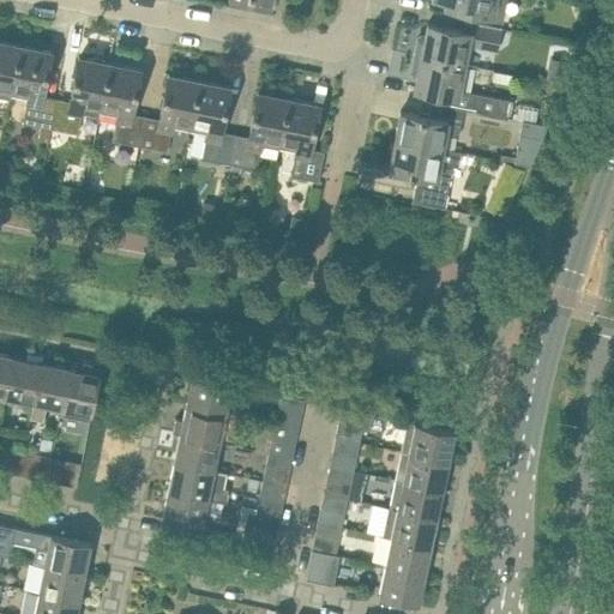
[(251,0),(229,0),(228,5),(264,12),(266,2),(251,0)]
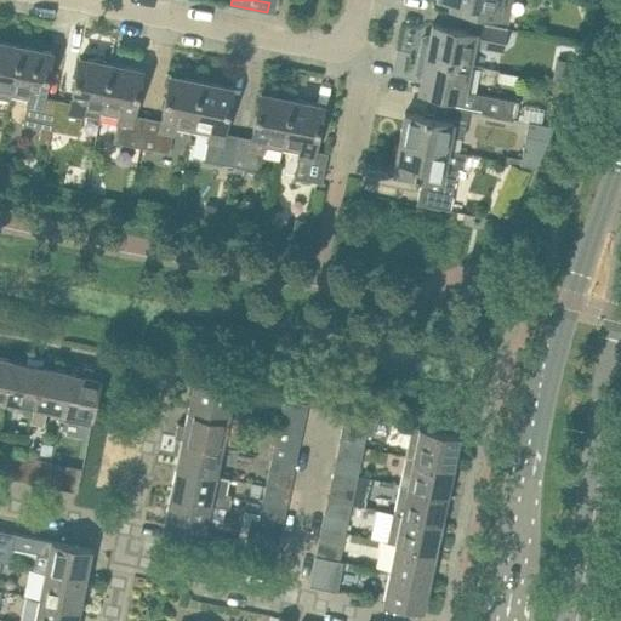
[(507,22),(511,0),(450,0),(449,10),(507,22)]
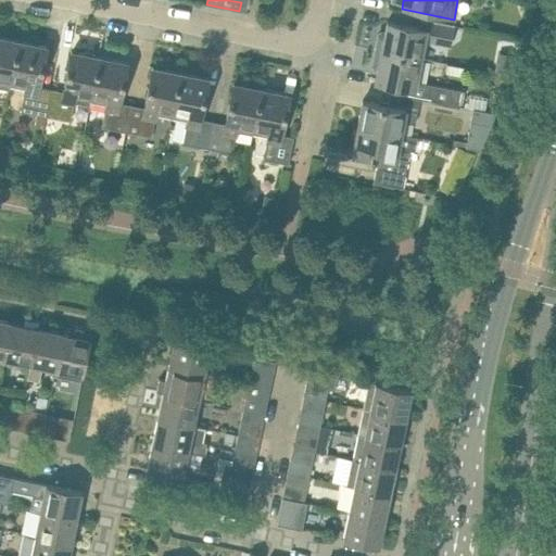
[(453,25),(442,23),(421,19),(419,27),(387,21),(384,33),(381,32),(378,34),(375,49),(419,58),(425,35),(450,40),(453,25)]
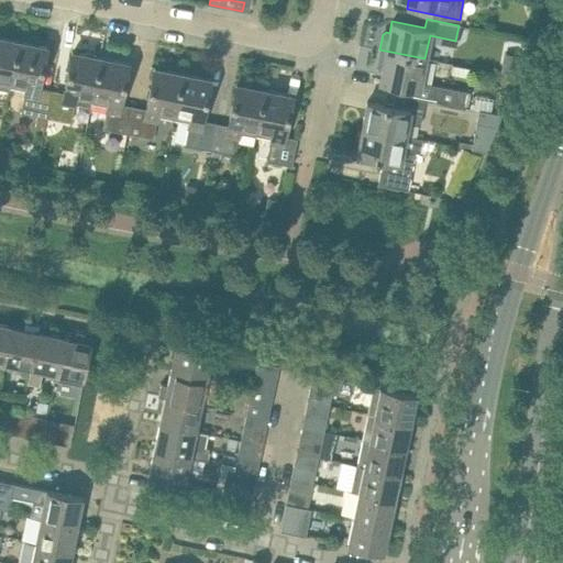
[(0,78),(10,80),(18,41),(0,37),(0,78)]
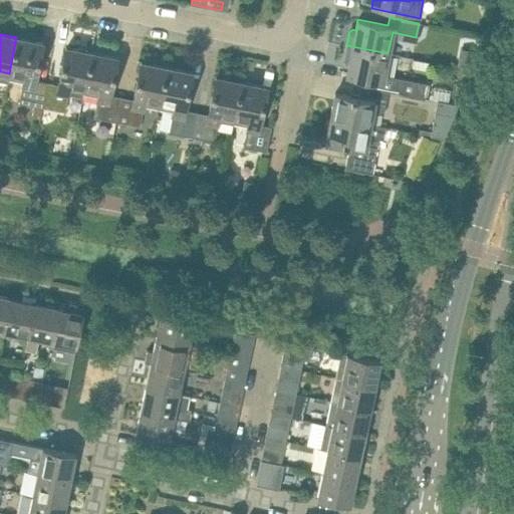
[(42,42),(16,37),(9,73),(24,76),(18,102),(34,105),(32,116),(39,118),(41,106),(42,106),(46,81),(35,79),(42,42)]
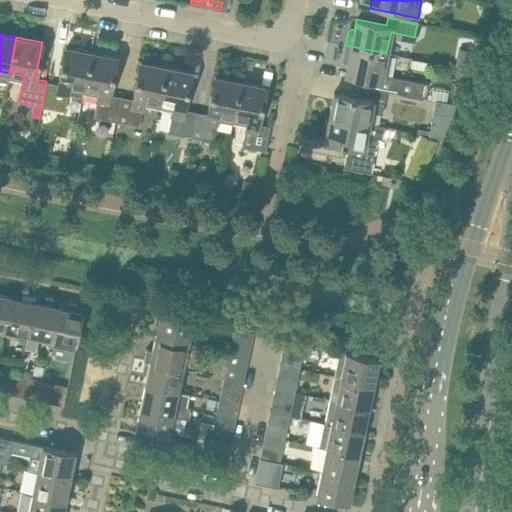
[(382,74),(386,53),(345,45),(342,59),(344,62),(348,63),(346,74),(375,80),(374,88),(386,90),(403,93),(421,97),(424,84),(405,81),(405,79),(382,74)]
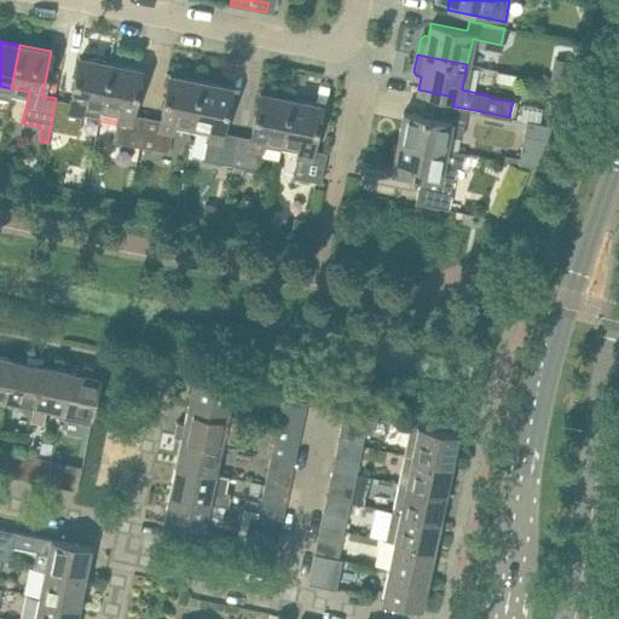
[(102,105),(110,63),(79,57),(70,102),(56,98),(51,128),(77,134),(84,103),(102,105)]
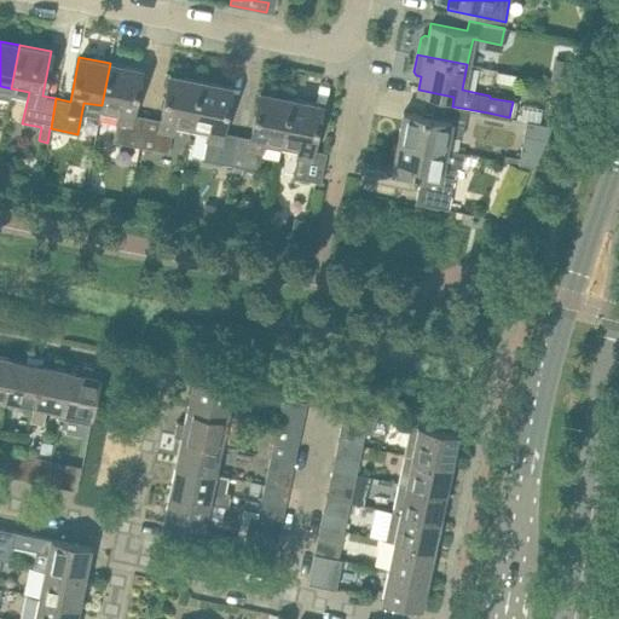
[(140,69),(110,63),(102,105),(119,109),(113,140),(140,146),(146,116),(132,114),(140,69)]
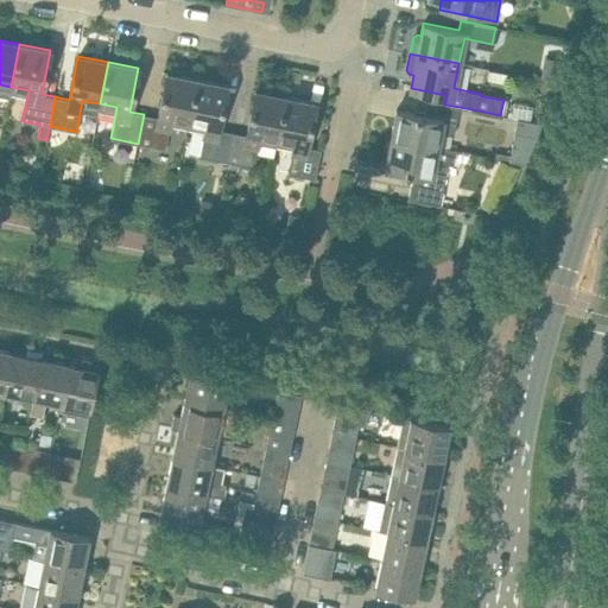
[(542,69),(539,80),(555,82),(557,73),(542,69)]
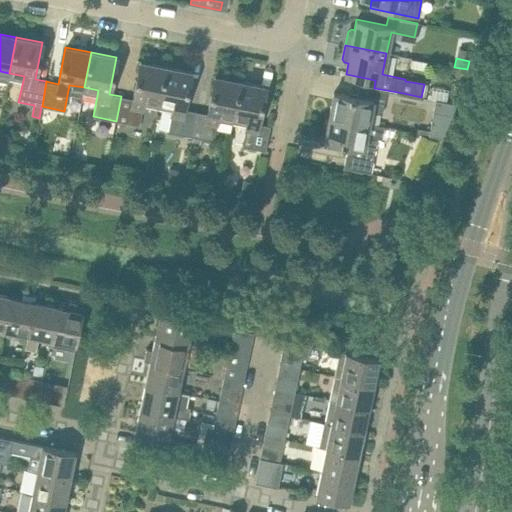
[(158,102),(165,67),(140,62),(133,99),(121,96),(116,121),(139,125),(144,99),(158,102)]
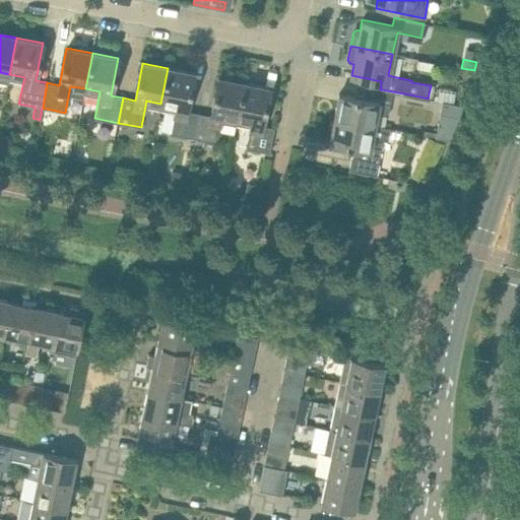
[(194,73),(168,68),(160,104),(176,107),(171,133),(194,138),(198,113),(187,111),(194,73)]
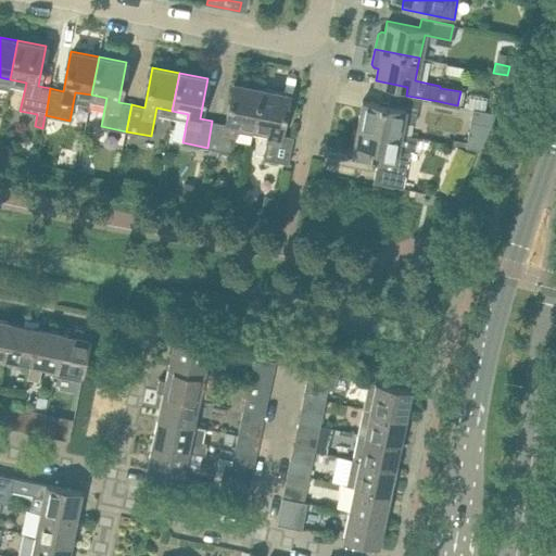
[(253,127),(261,88),(232,83),(225,123),(212,121),(207,148),(231,152),(237,124),(253,127)]
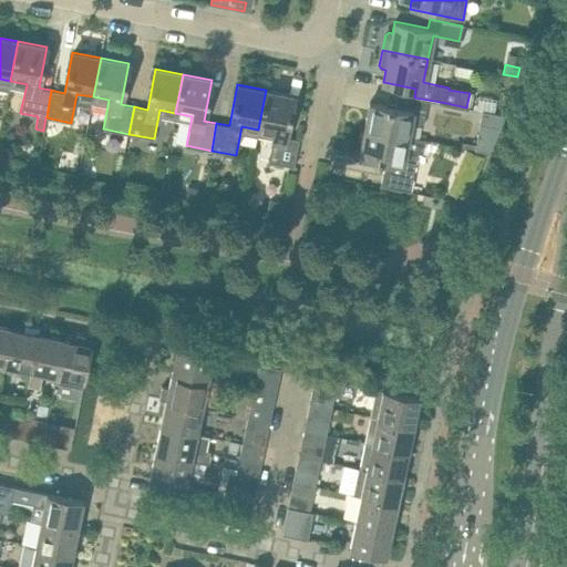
[(294,95),(266,90),(258,130),(274,132),(268,162),(294,166),(299,138),(286,136),(294,95)]
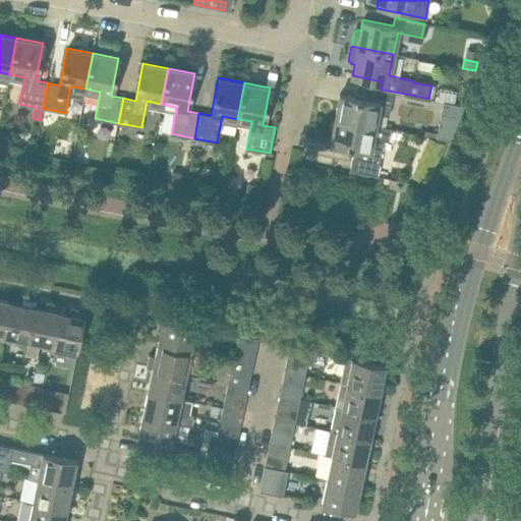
[(393,92),(381,90),(365,87),(363,99),(340,94),(335,118),(374,126),(377,114),(389,116),(393,92)]
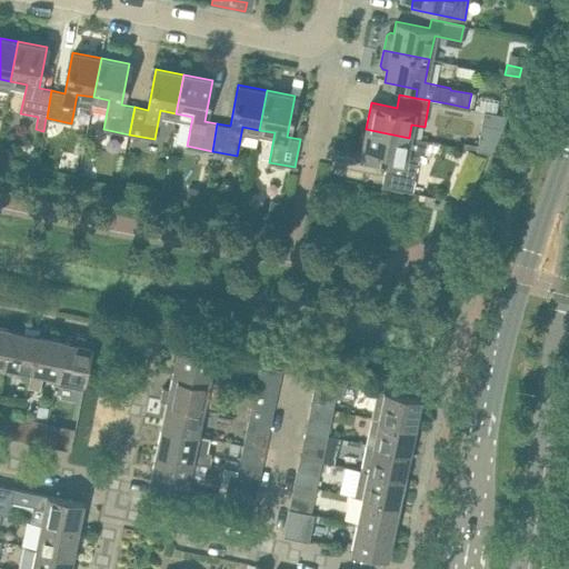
[(491,153),(507,116),(483,111),(476,150),(491,153)]
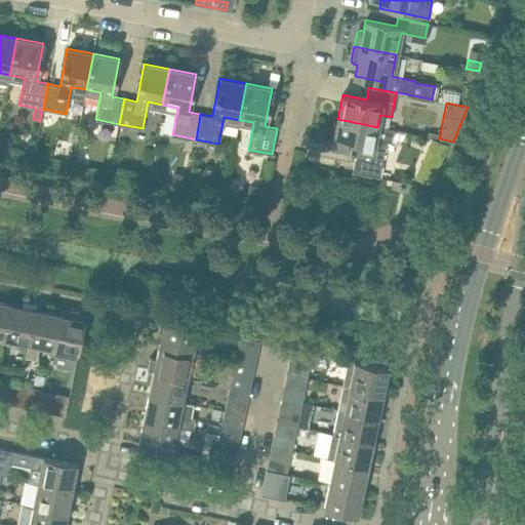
[(43,116),(40,128),(50,130),(52,117),(43,116)]
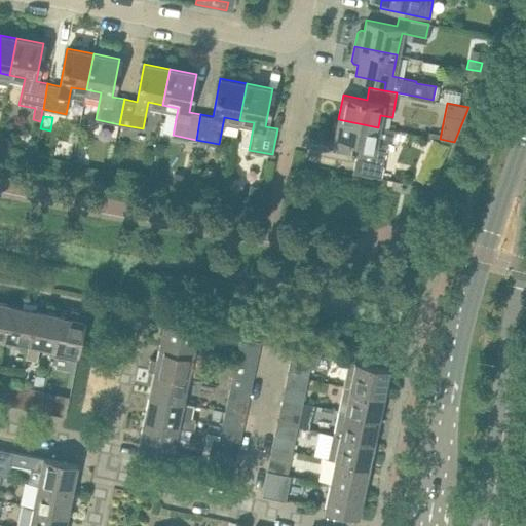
[(395,130),(378,127),(338,119),(333,143),(358,148),(352,172),(380,178),(387,142),(392,143),(395,130)]
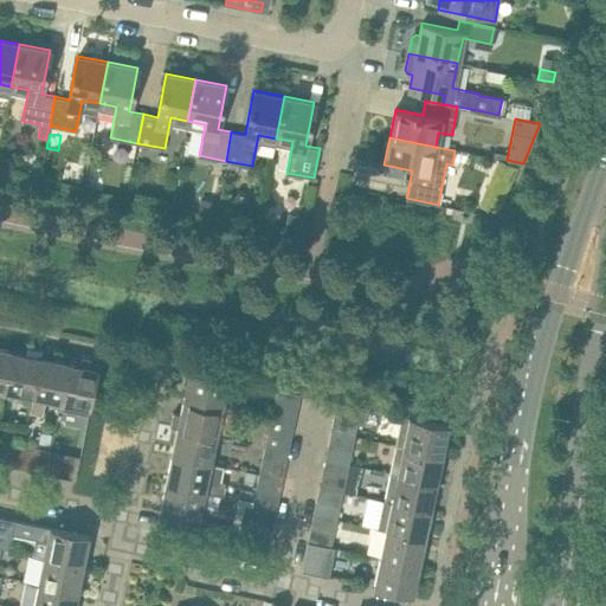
[(201,198),(200,207),(216,211),(218,201),(201,198)]
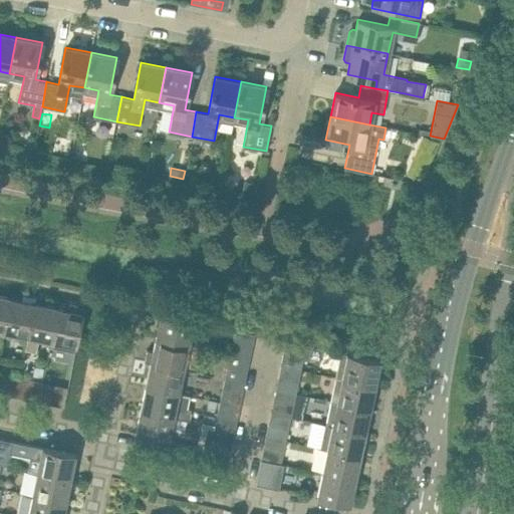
[(245,181),(243,191),(256,193),(257,184),(245,181)]
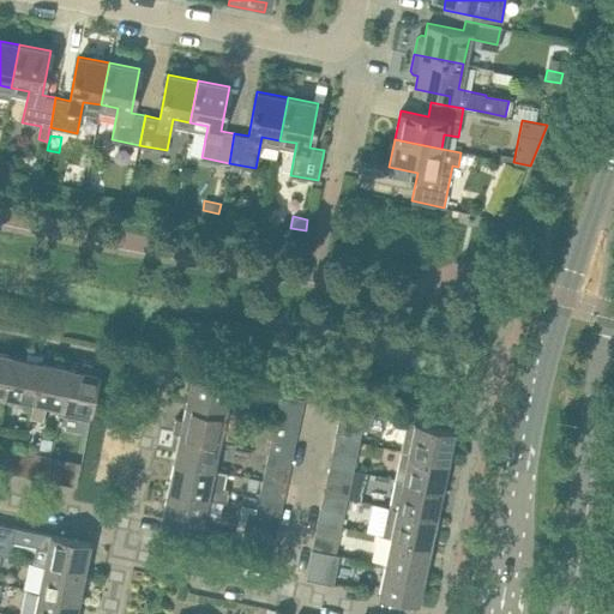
[(6,395),(13,355),(0,351),(0,402),(4,403),(6,395)]
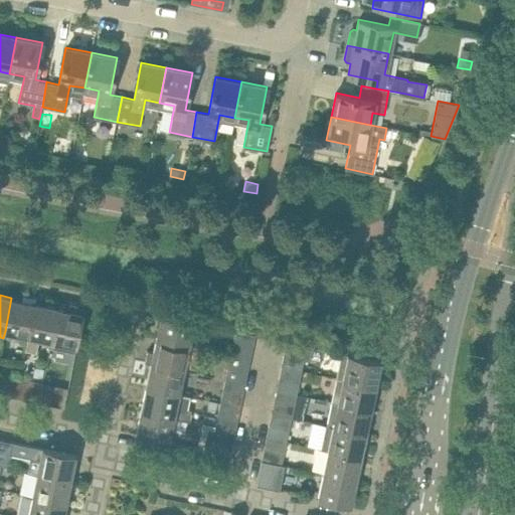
[(28,336),(35,303),(11,298),(5,331),(28,336)]
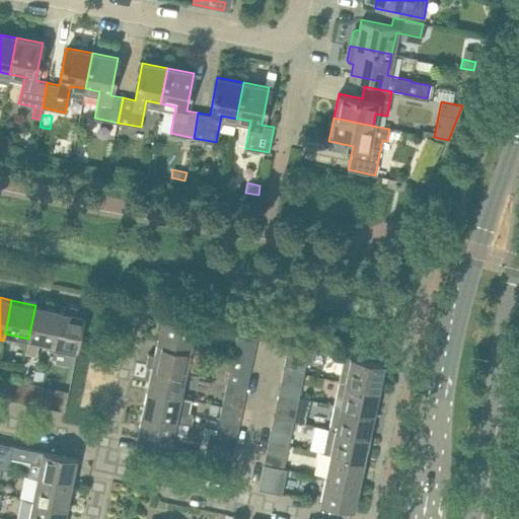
[(52,344),(59,310),(35,305),(28,339),(25,353),(35,355),(39,341),(52,344)]
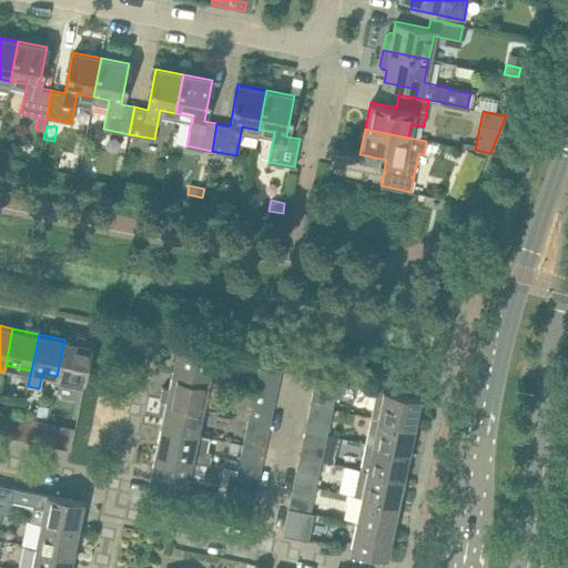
[(82,388),(91,345),(64,340),(57,376),(62,377),(61,384),(82,388)]
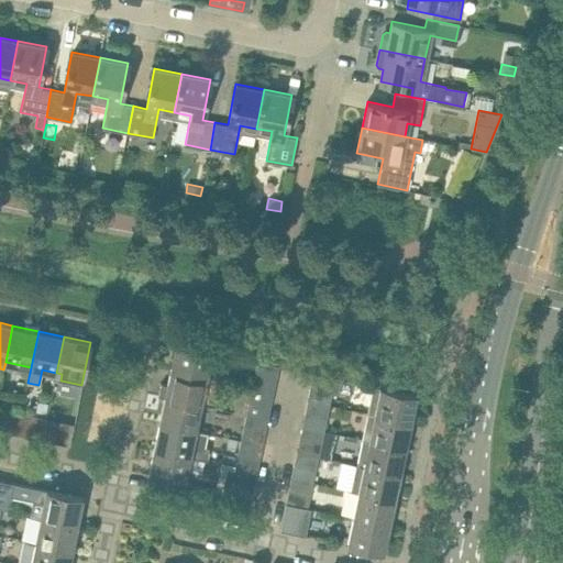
[(206,381),(212,352),(176,344),(169,373),(206,381)]
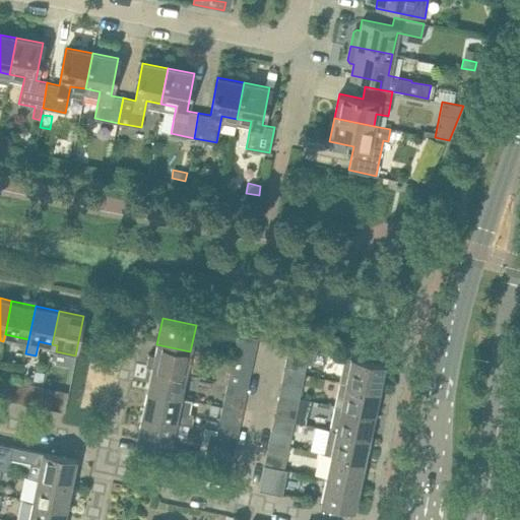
[(252,364),(257,337),(238,333),(232,360),(252,364)]
